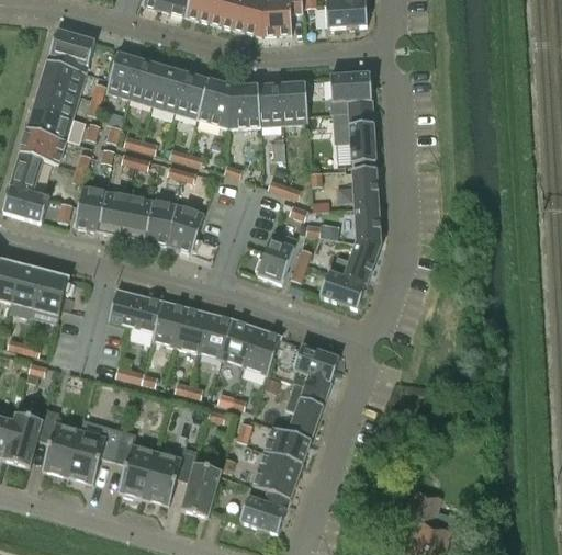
[(143,0),(142,3),(186,14),(189,0),(143,0)]
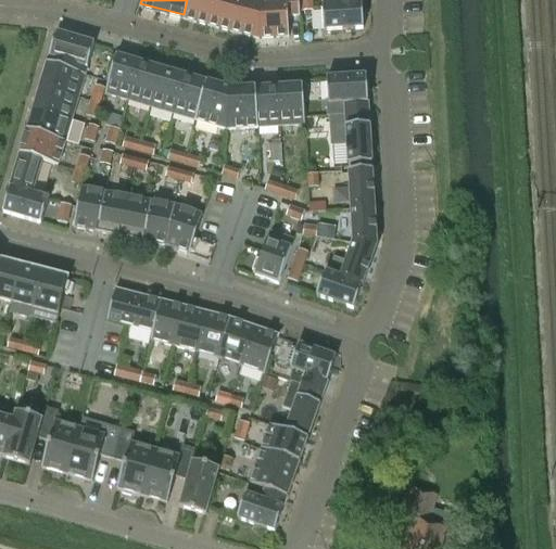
[(187,0),(184,14),(205,21),(211,0),(187,0)]
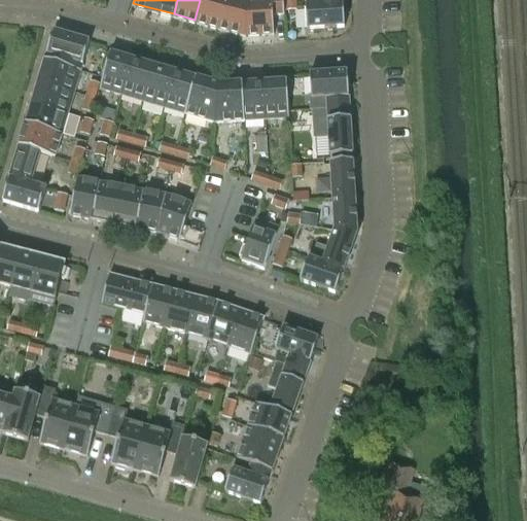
[(200,0),(195,20),(217,25),(223,0),(200,0)]
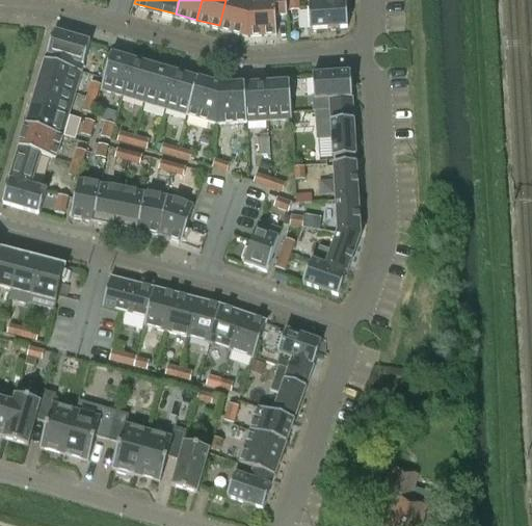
[(225,0),(219,25),(248,32),(250,0),(225,0)]
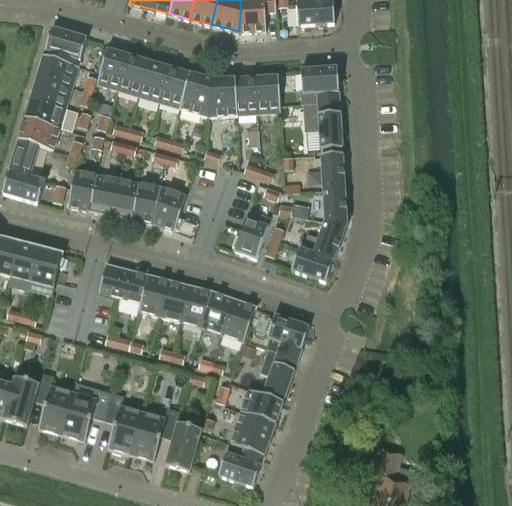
[(241,0),(239,31),(266,29),(265,11),(275,10),(274,0),(241,0)]
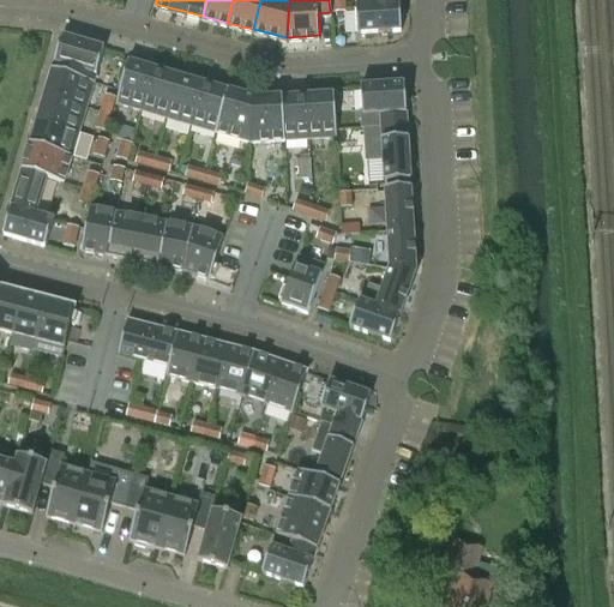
[(373,1),(373,0),(355,1),(357,29),(401,26),(399,0),(373,1)]
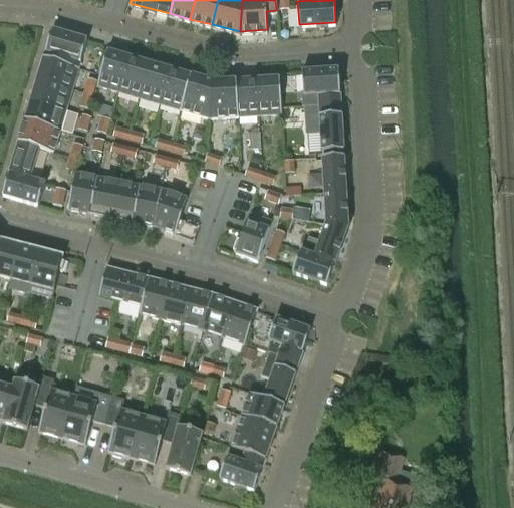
[(51,26),(43,54),(78,64),(87,36),(51,26)]
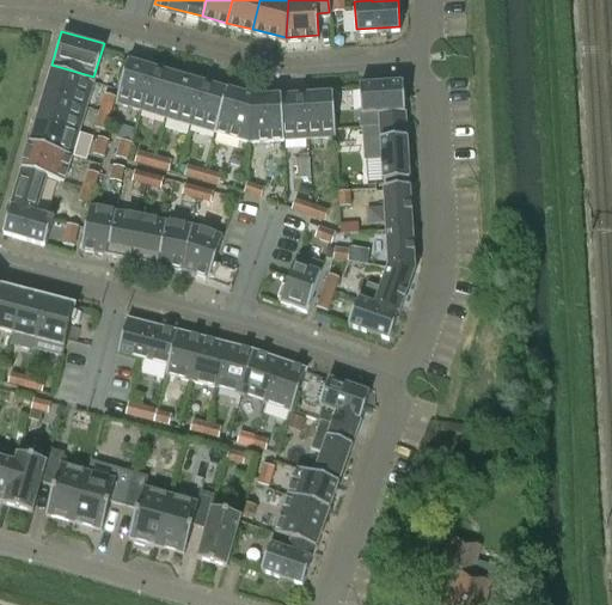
[(116,98),(141,105),(153,63),(128,56),(116,98)]
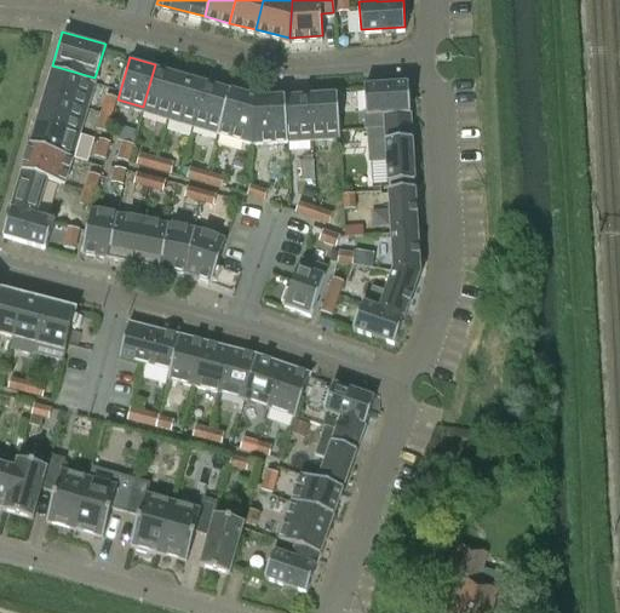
[(181,72),(155,64),(143,107),(168,115),(181,72)]
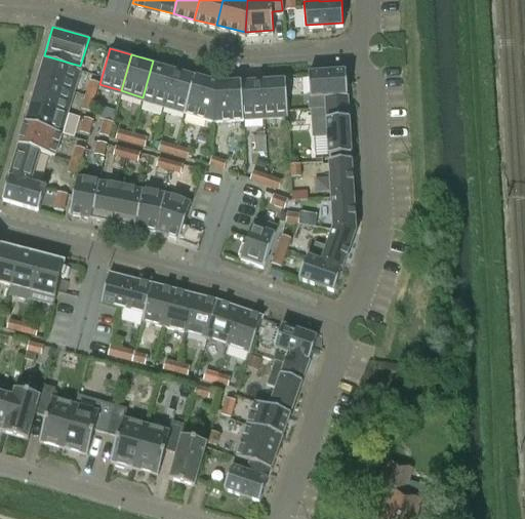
[(38,77),(74,88),(80,66),(44,55),(38,77)]
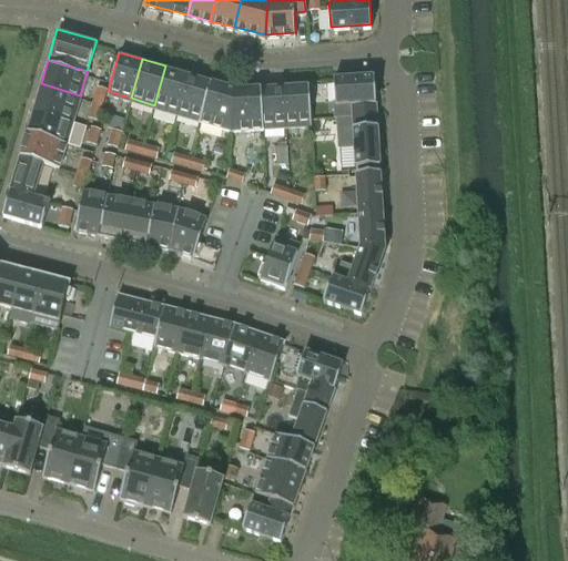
[(154,105),(176,112),(189,73),(165,65),(154,105)]
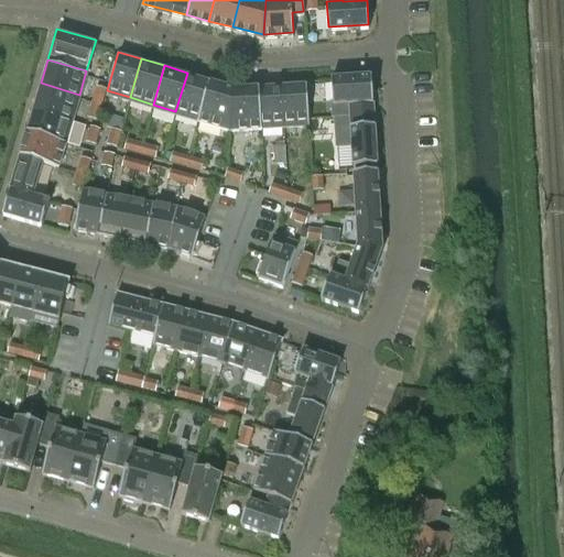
[(199,118),(210,79),(187,73),(175,111),(199,118)]
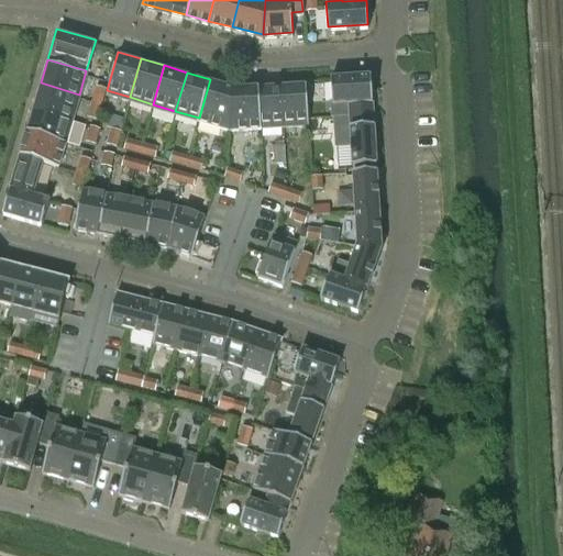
[(332,99),(330,99),(331,113),(334,112),(350,112),(373,110),(371,73),(330,75),(332,99)]
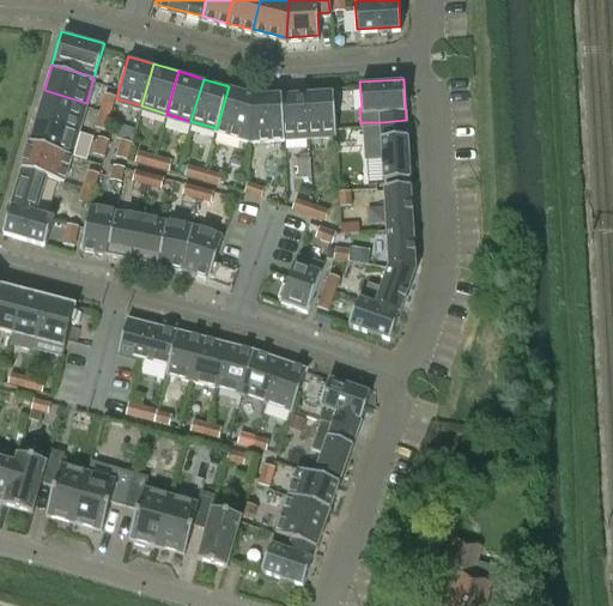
[(217,128),(249,138),(254,94),(229,86),(217,128)]
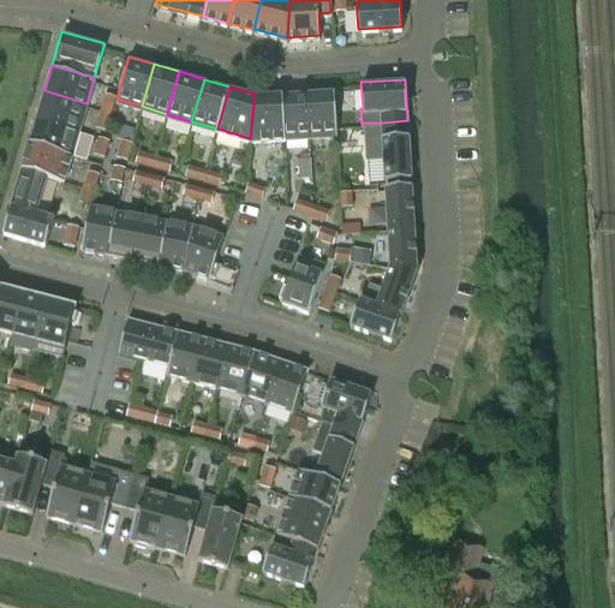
[(100,107),(111,109),(117,93),(105,89),(100,107)]
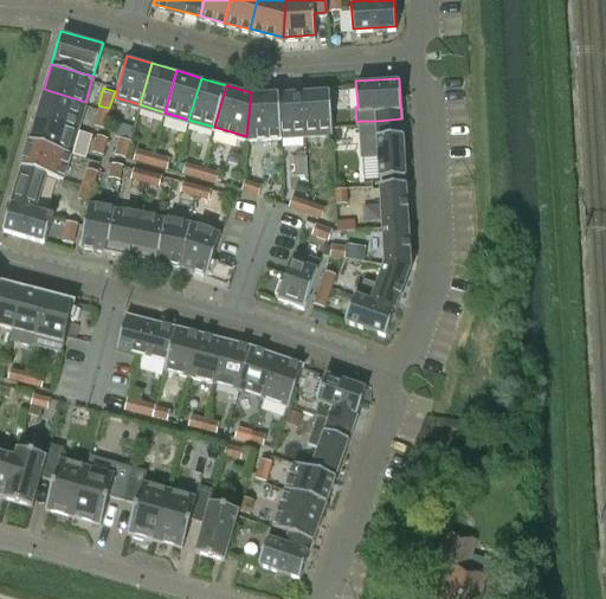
[(329,88),(303,89),(305,133),(331,131),(329,88)]
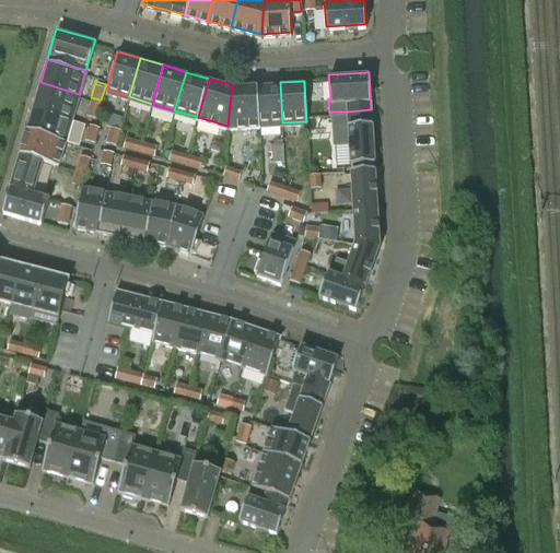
[(34,105),(72,116),(79,94),(41,82),(34,105)]
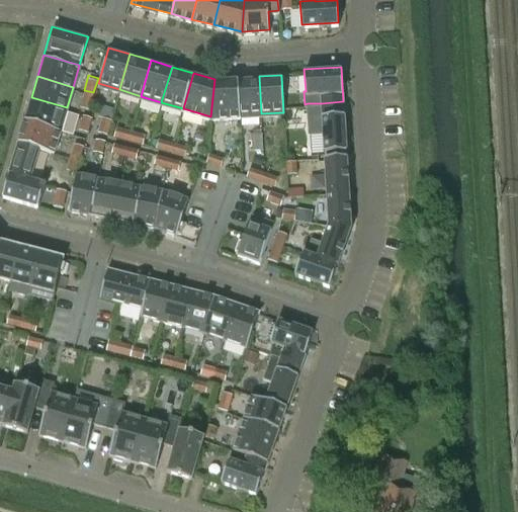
[(239,115),(261,113),(259,76),(237,78),(239,115)]
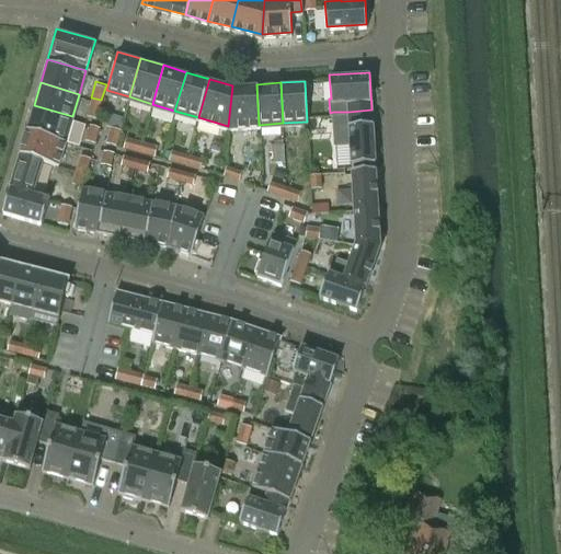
[(228,126),(259,125),(256,84),(232,85),(228,126)]
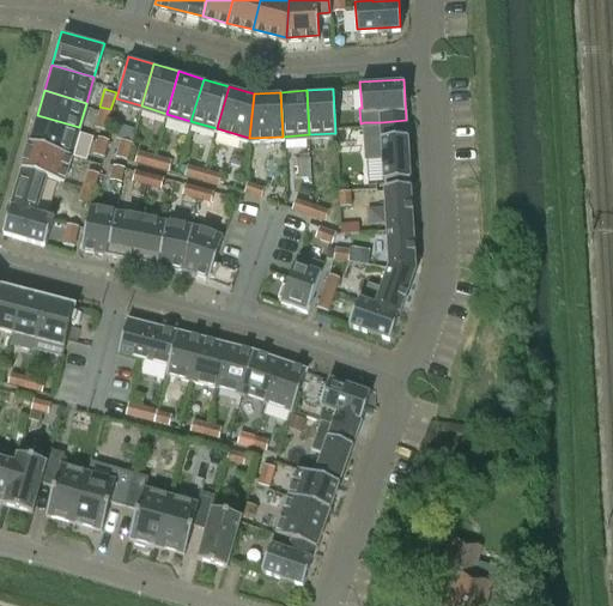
[(105,126),(110,109),(99,107),(95,123),(105,126)]
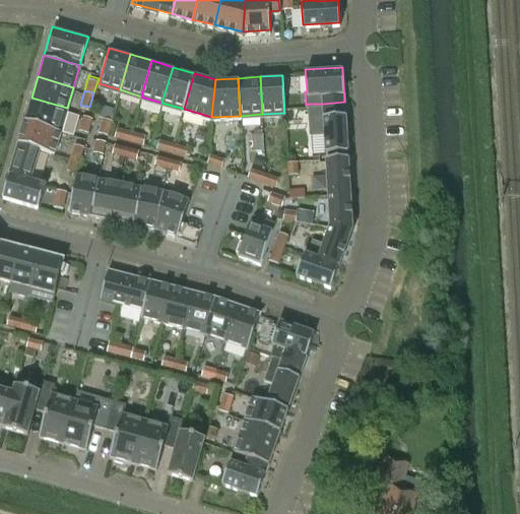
[(31,98),(25,118),(61,128),(73,132),(79,112),(67,108),(31,98)]
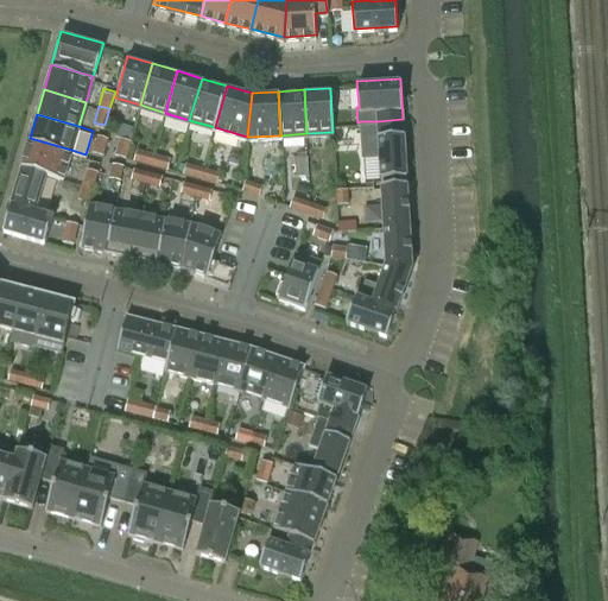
[(378,121),(361,121),(363,152),(365,177),(380,176),(406,175),(403,119),(378,121)]
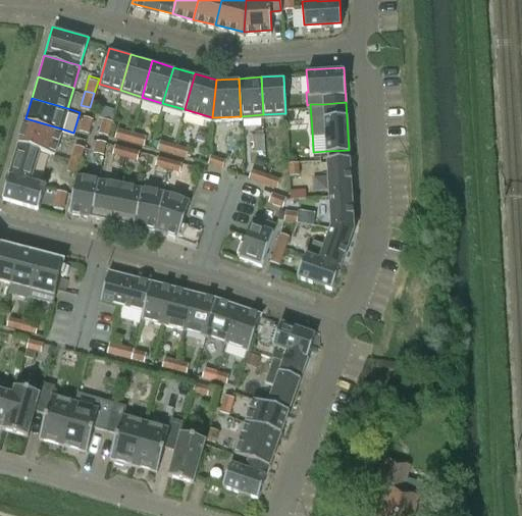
[(79,127),(88,131),(89,131),(93,115),(83,112),(79,127)]
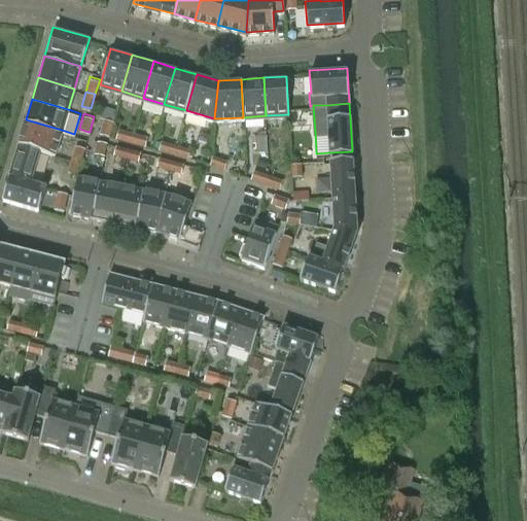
[(100,131),(109,133),(112,119),(104,117),(100,131)]
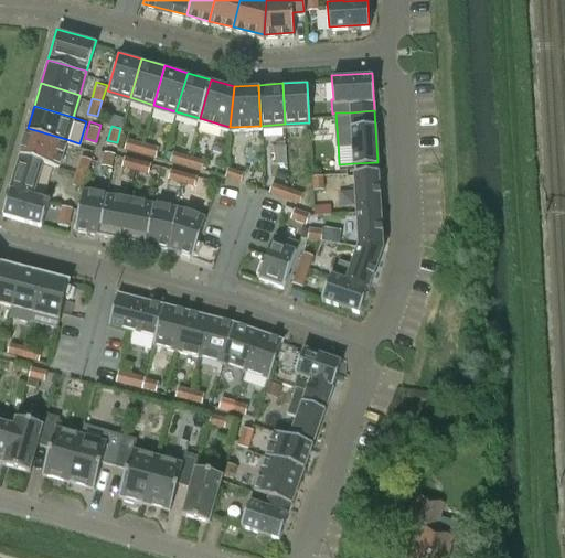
[(20,152),(43,159),(59,163),(66,139),(28,128),(20,152)]
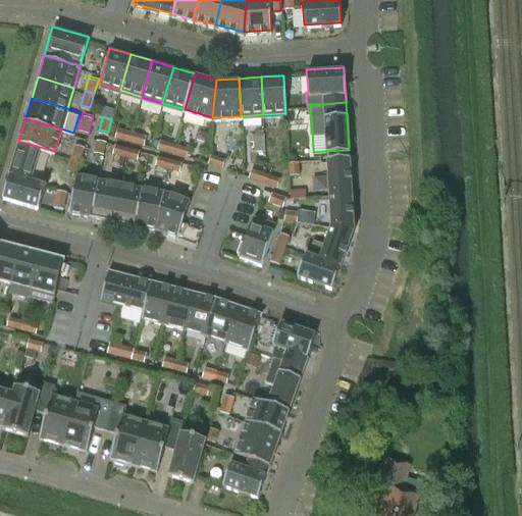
[(115,134),(129,138),(132,130),(117,125),(115,134)]
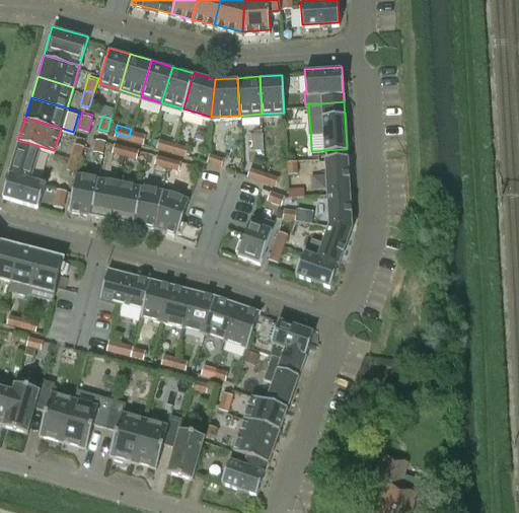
[(145,133),(131,129),(129,137),(143,141),(145,133)]
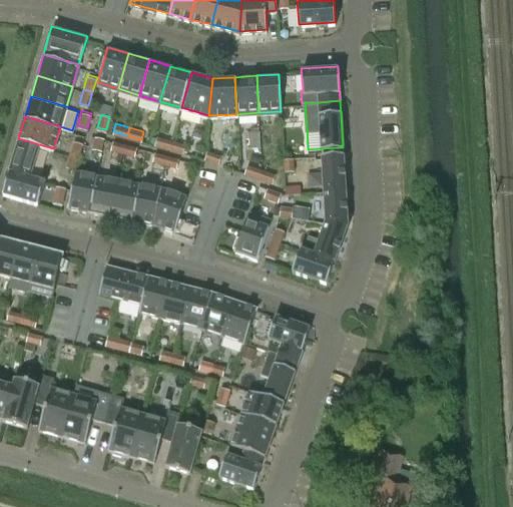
[(155,143),(168,147),(171,138),(157,134),(155,143)]
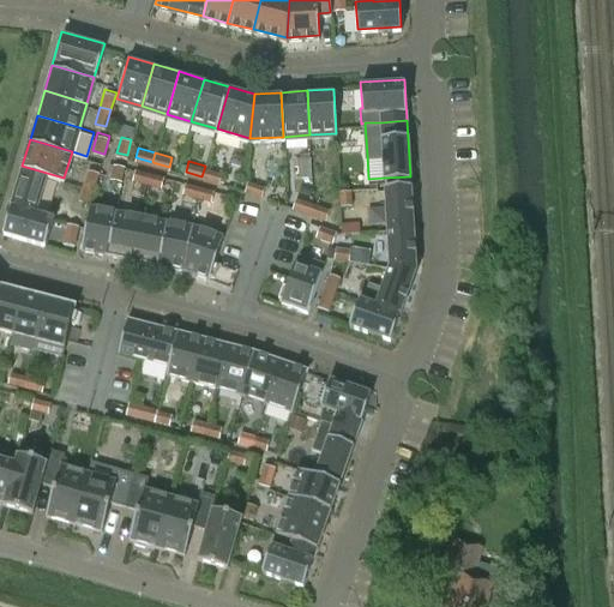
[(113,162),(110,175),(110,179),(121,180),(124,163),(113,162)]
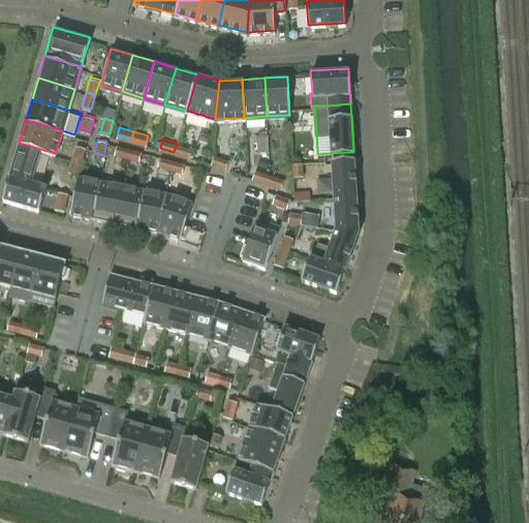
[(19,143),(9,175),(30,181),(40,149),(19,143)]
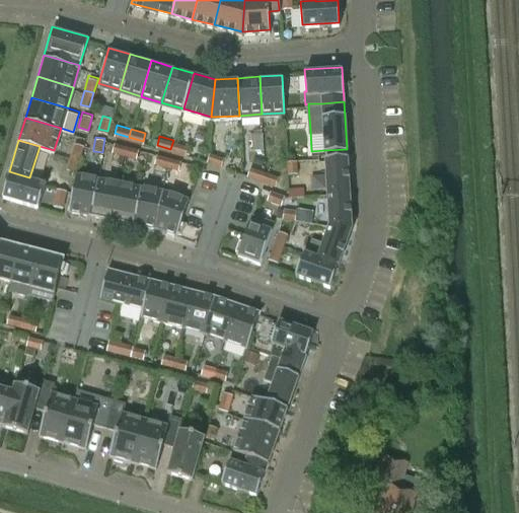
[(80,157),(83,145),(84,143),(74,140),(70,154),(80,157)]
